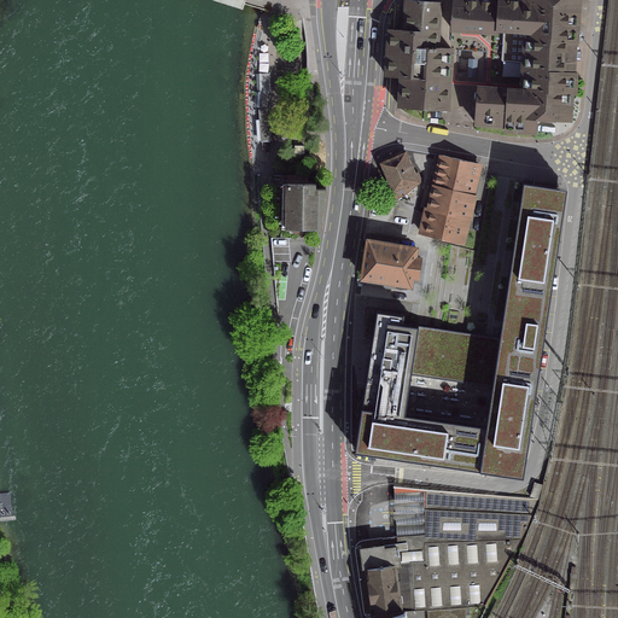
[(386,76),(401,77),(398,108),(445,110),(450,48),(435,48),(438,3),(431,3),(429,0),(427,3),(426,3),(425,0),(424,1),(423,1),(421,0),(420,1),(415,1),(414,0),(412,0),(412,1),(406,1),(404,30),(389,30),(386,76)]
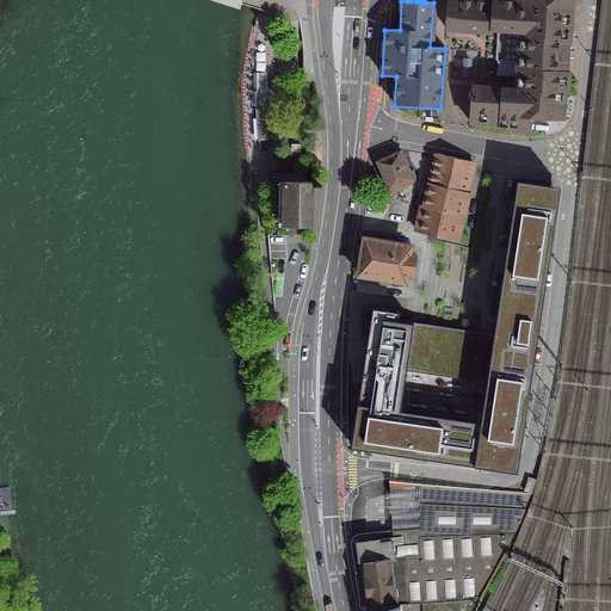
[(446,0),(445,29),(468,30),(468,31),(469,32),(474,34),(475,32),(475,30),(479,30),(479,32),(480,34),(485,34),(486,32),(486,31),(489,31),(489,28),(491,0),(446,0)]
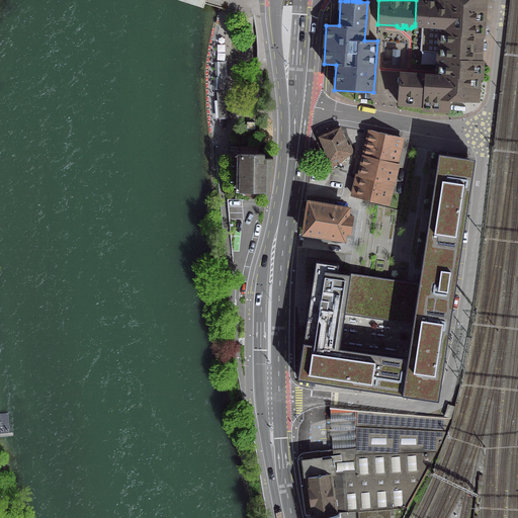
[(437,73),(437,77),(450,78),(449,97),(477,99),(478,78),(480,79),(481,76),(482,61),(479,61),(481,35),(482,36),(484,0),(416,0),(415,23),(415,26),(416,26),(416,24),(440,25),(439,34),(438,34),(437,35),(436,42),(438,44),(439,44),(438,48),(437,48),(436,49),(436,55),(437,57),(438,57),(438,60),(436,60),(435,61),(435,68),(436,69),(437,69),(437,73)]
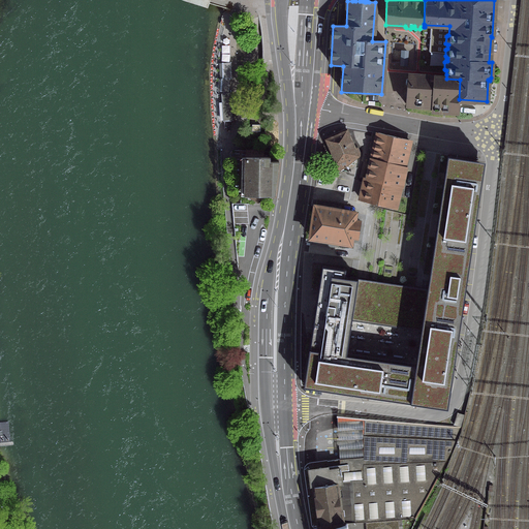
[(405,51),(400,51),(399,63),(406,64),(407,53),(405,51)]
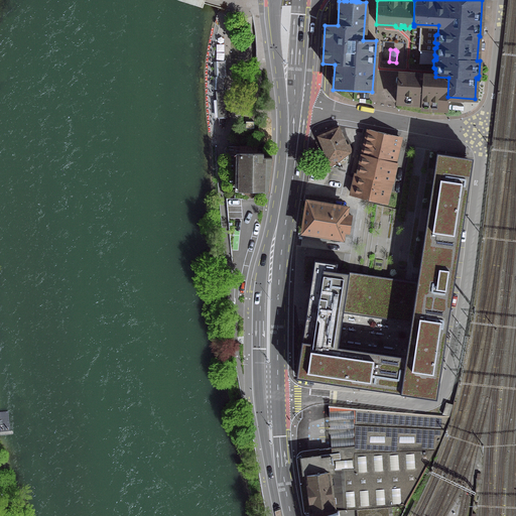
[(448,78),(435,77),(397,74),(397,77),(396,77),(395,78),(394,83),(395,84),(397,84),(395,103),(420,104),(420,108),(446,110),(447,97),(448,78)]
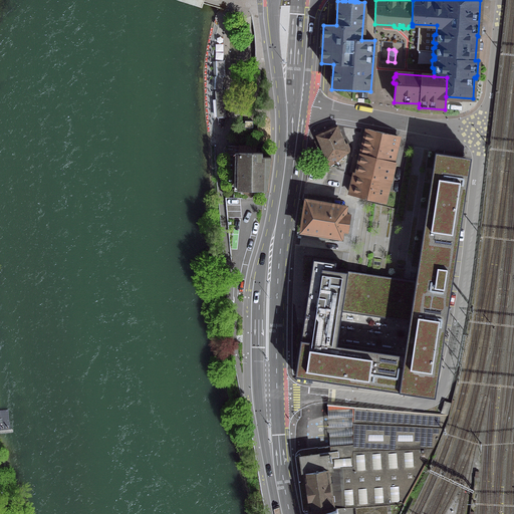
[(335,126),(315,136),(328,167),(335,163),(348,153),(348,149),(346,145),(343,146),(335,126)]
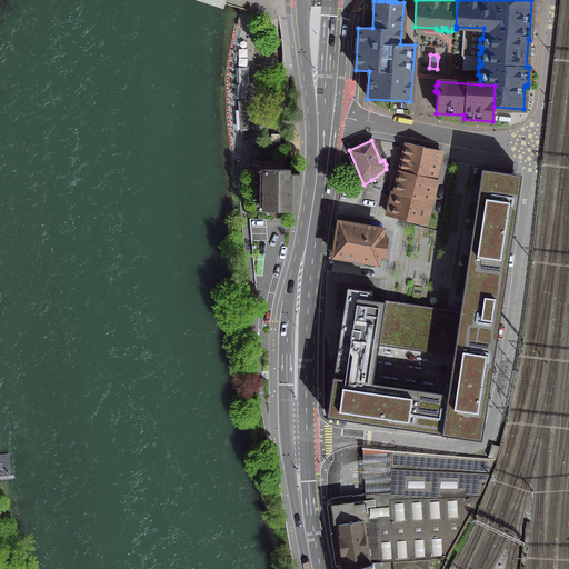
[(406,143),(399,171),(435,180),(441,151),(406,143)]
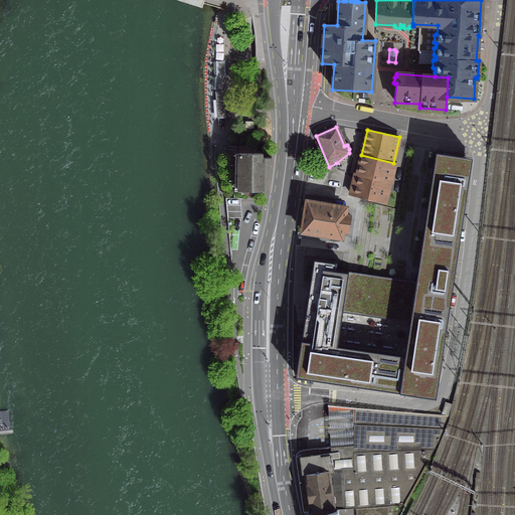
[(231,164),(228,165),(227,189),(267,190),(271,157),(261,157),(261,153),(253,153),(253,147),(226,147),(228,154),(231,164)]
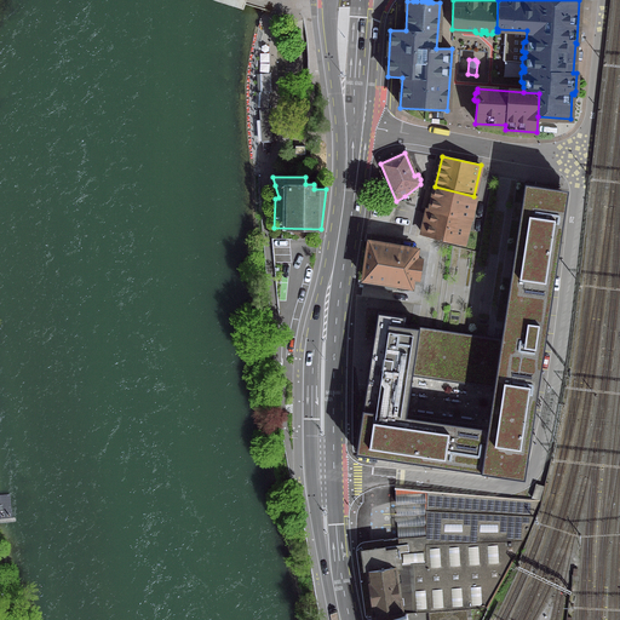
[(547,187),(524,183),(500,338),(403,323),(405,315),(375,310),(355,451),(480,470),(503,474),(524,477),(539,382),(568,189),(547,187)]
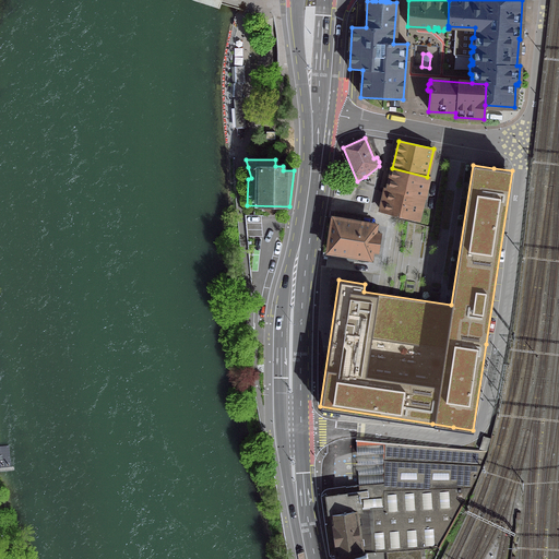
[(427,177),(392,168),(388,189),(423,197),(427,177)]
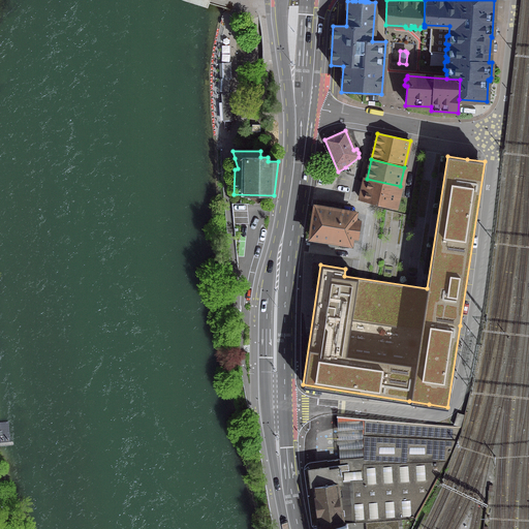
[(395,209),(400,186),(367,179),(366,178),(360,200),(395,209)]
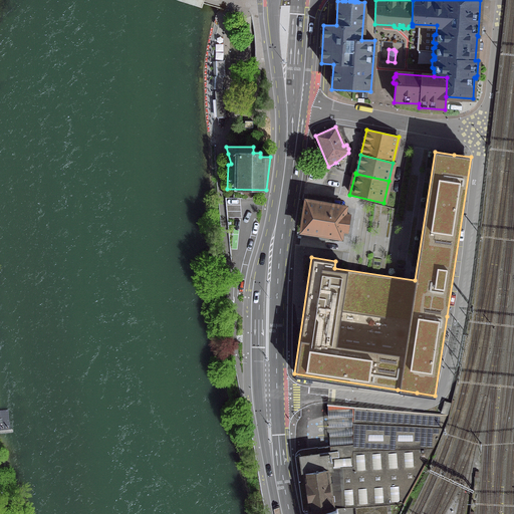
[(306,201),(305,201),(300,237),(325,241),(326,234),(338,236),(339,229),(347,231),(349,215),(341,214),(342,207),(330,205),(331,199),(307,195),(306,201)]
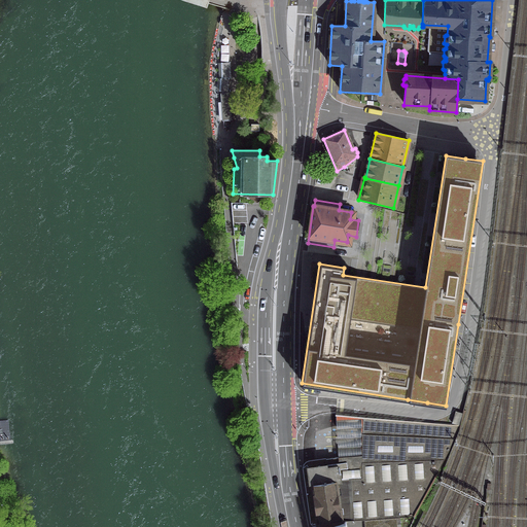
[(457,424),(337,413),(341,458),(324,459),(325,465),(309,467),(317,525),(341,522),(341,521),(397,517),(415,515),(445,459),(457,424)]
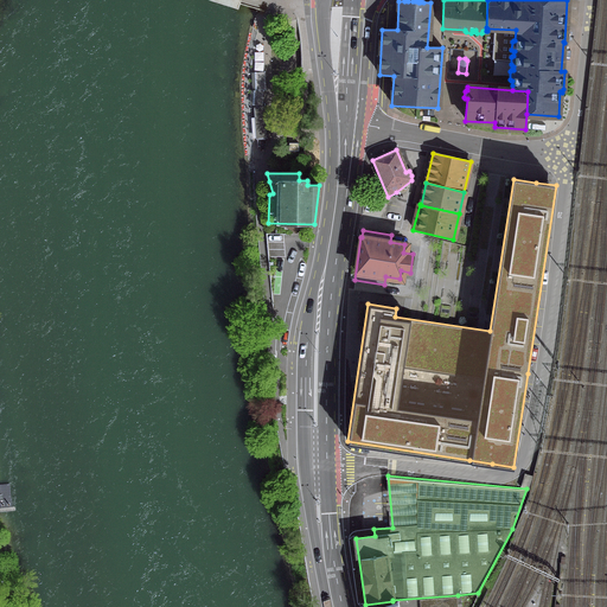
[(393,600),(393,601),(365,605),(365,606),(458,606),(458,595),(393,600)]
